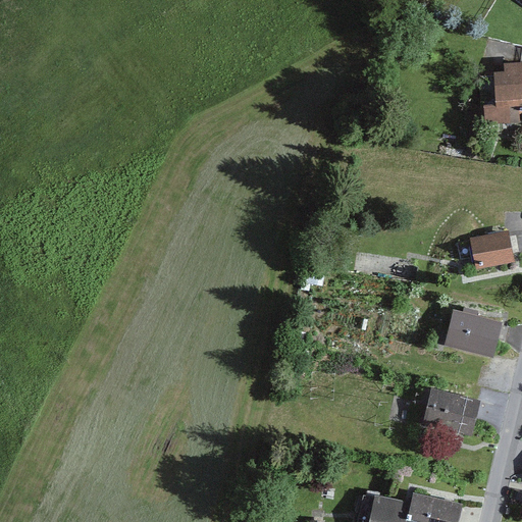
[(504,70),(493,71),(496,105),(484,106),(485,124),(519,122),(519,112),(521,112),(521,60),(503,62),(504,70)]
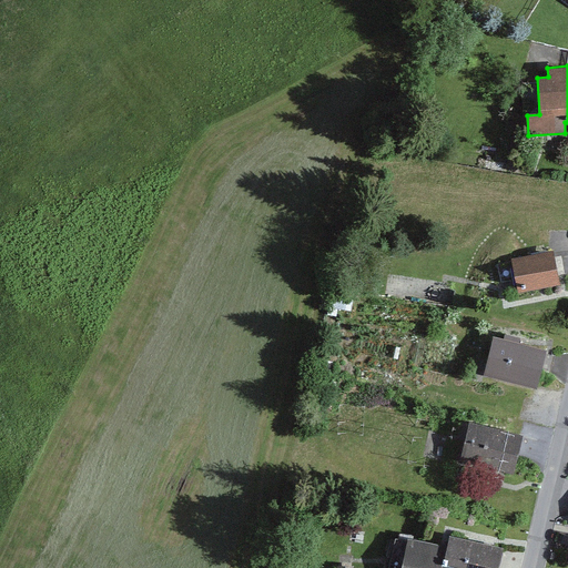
[(555,250),(510,259),(517,294),(561,285),(555,250)]
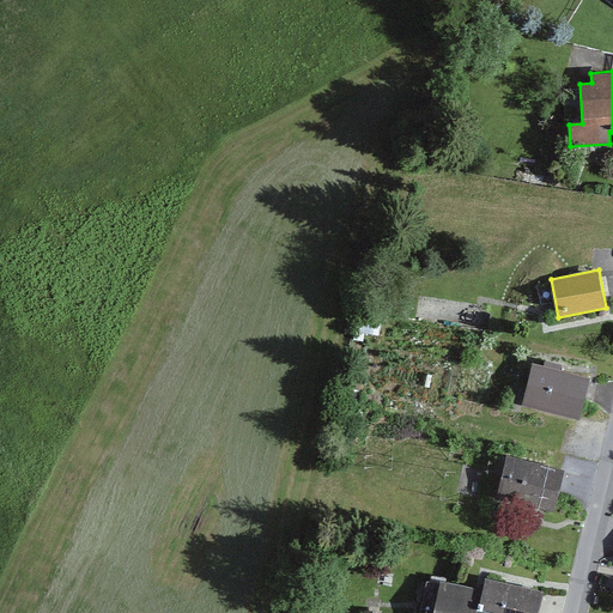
[(589,378),(534,365),(523,407),(580,420),(589,378)]
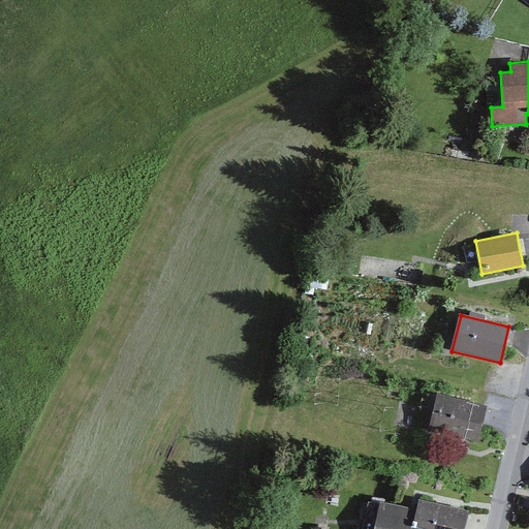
[(338,385),(325,382),(321,397),(334,400),(338,385)]
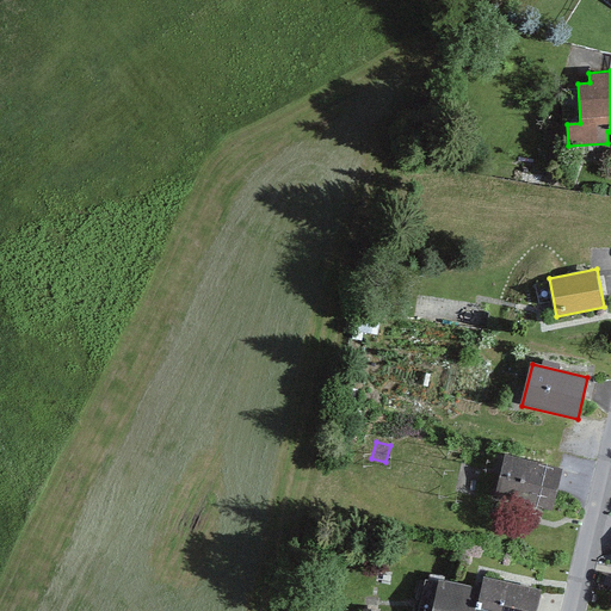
[(562,470),(505,456),(495,498),(553,511),(562,470)]
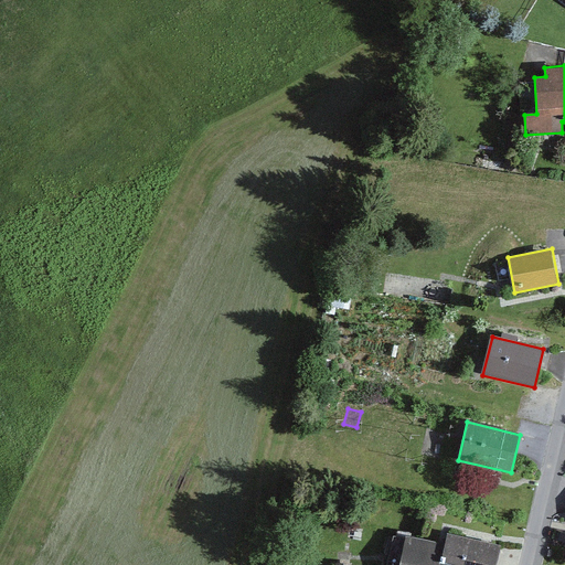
[(446,546),(398,537),(392,564),(496,564),(500,545),(448,535),(446,546)]
